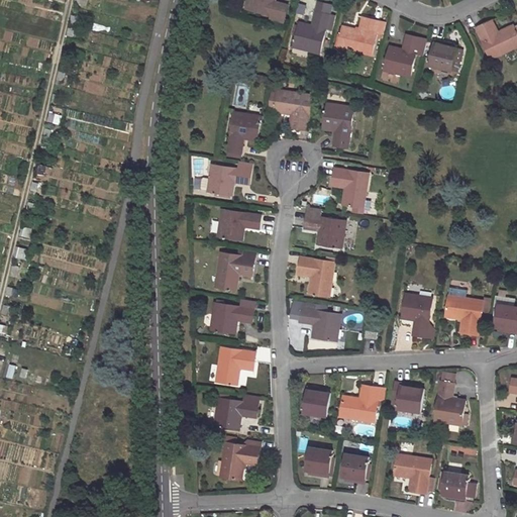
[(248,0),(246,9),(286,19),(289,5),(275,1),(274,0),(248,0)]
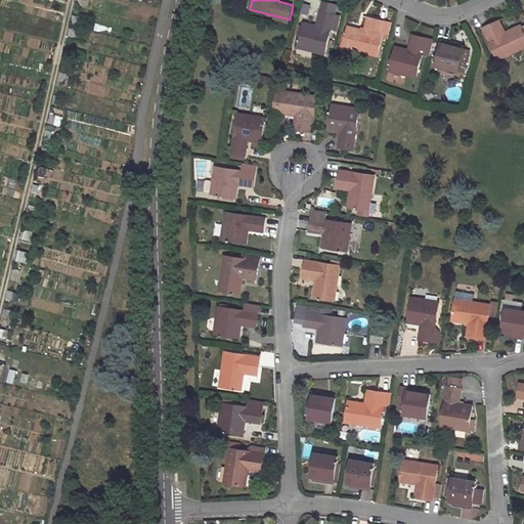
[(317,26),(305,23),(304,27),(301,26),(298,35),(301,36),(299,48),(324,54),(332,29),(337,30),(341,16),(321,11),(317,26)]
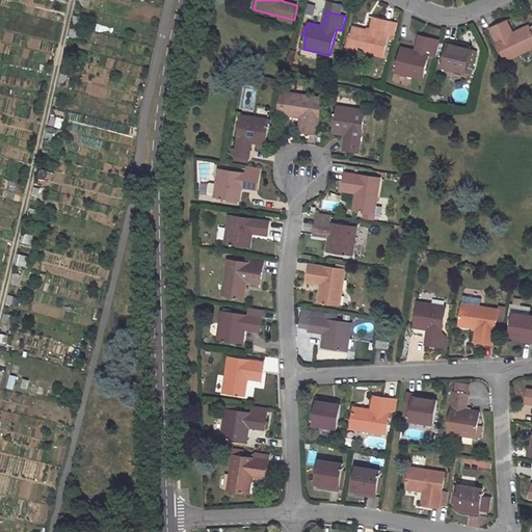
[(371,30),(353,26),(348,48),(383,57),(388,38),(394,40),(398,24),(374,18),(371,30)]
